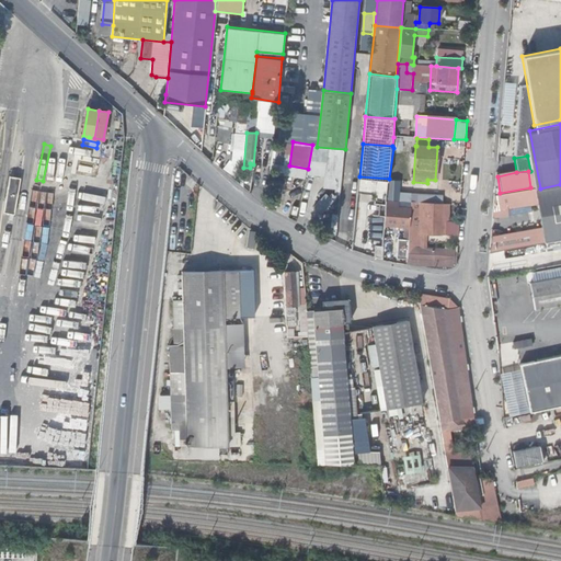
[(11,176),(6,213),(16,214),(22,179),(11,176)]
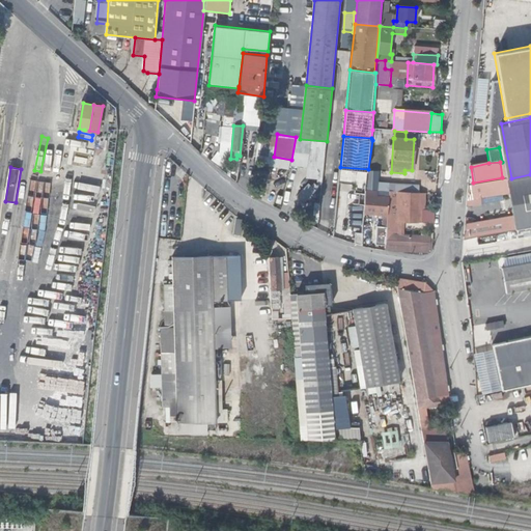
[(530,224),(530,174),(511,178),(520,227),(530,224)]
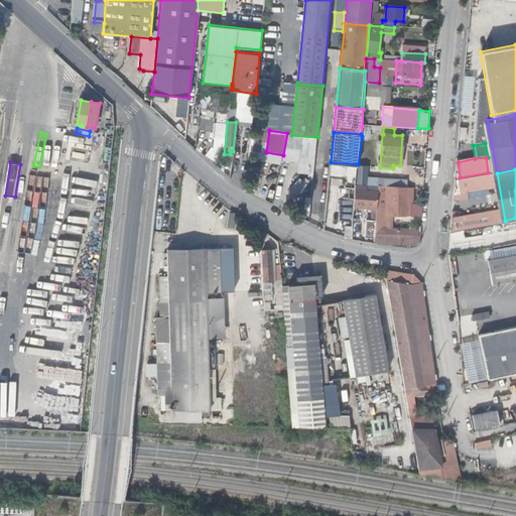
[(406,215),(406,187),(405,187),(391,186),(391,211),(388,211),(388,214),(406,215)]
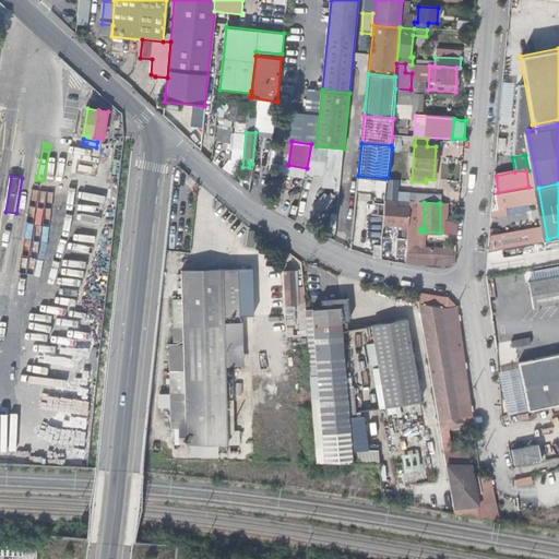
[(389,213),(385,213),(384,224),(392,224),(402,225),(405,225),(406,206),(389,205),(389,213)]
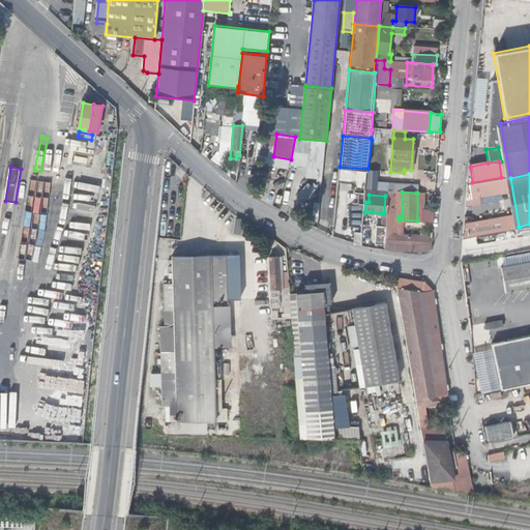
[(235,218),(233,234),(240,235),(242,219),(235,218)]
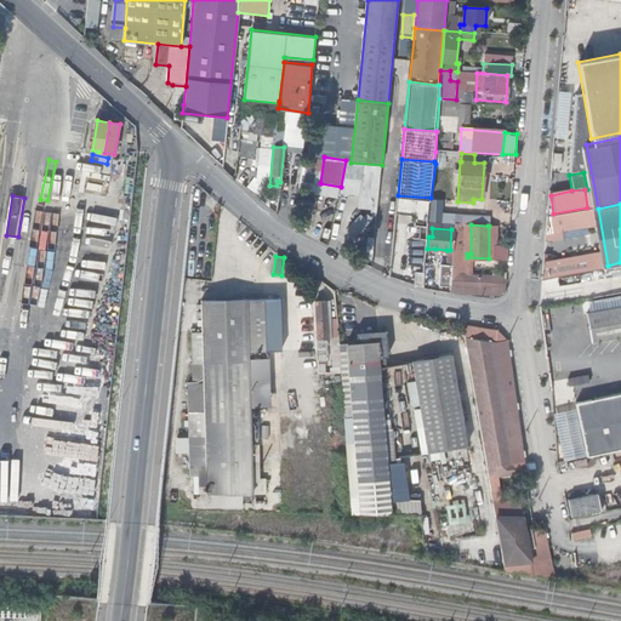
[(328,339),(328,337),(328,331),(325,283),(314,283),(314,302),(315,302),(318,339),(317,339),(317,351),(324,349),(324,353),(328,353),(326,339),(328,339)]
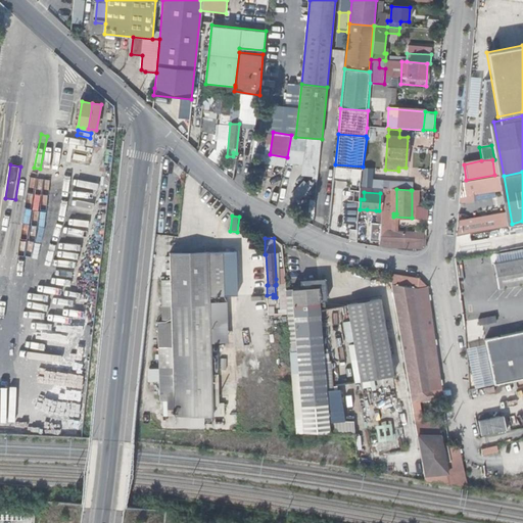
[(212,405),(214,375),(214,355),(215,304),(215,298),(229,298),(230,254),(178,253),(176,368),(162,368),(161,393),(175,393),(174,415),(218,416),(218,405),(217,405),(212,405)]
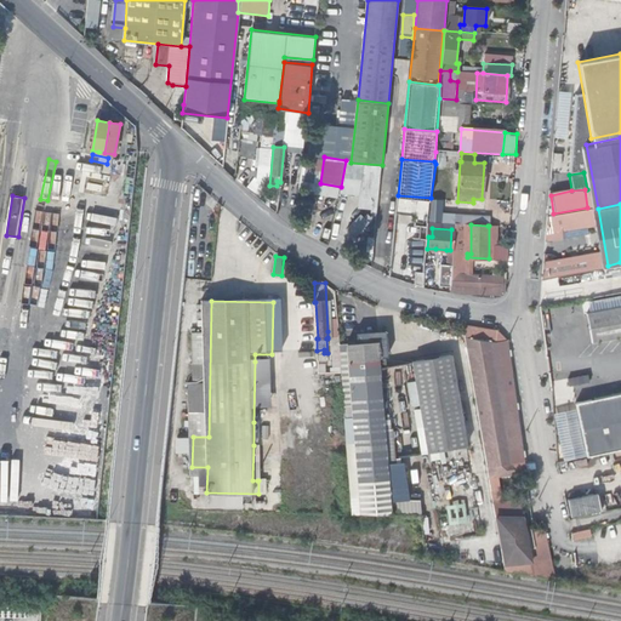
[(620,307),(592,313),(598,342),(620,337),(620,307)]
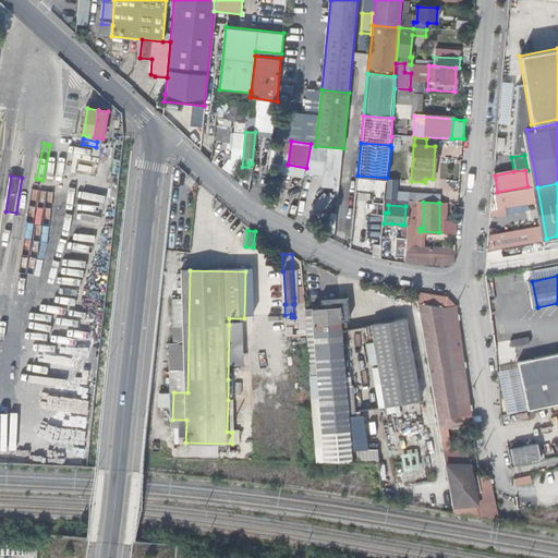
[(445,307),(419,305),(438,431),(465,427),(464,415),(462,396),(458,396),(445,307)]
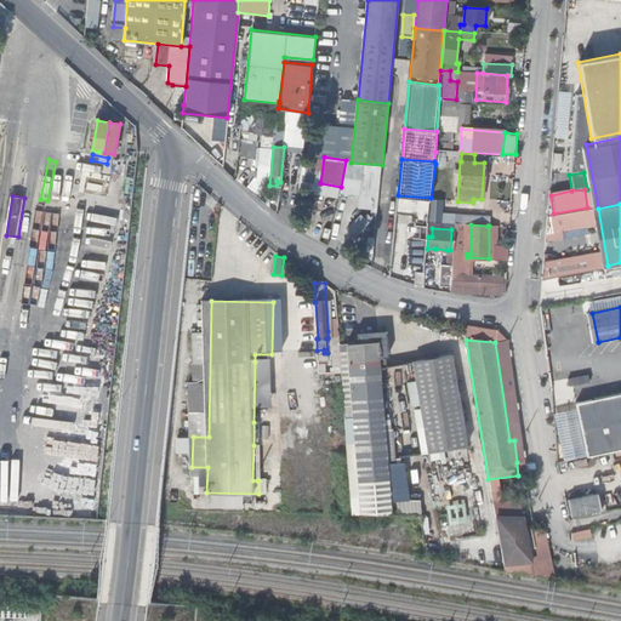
[(357,463),(358,480),(359,497),(389,494),(381,393),(377,341),(346,343),(357,463)]
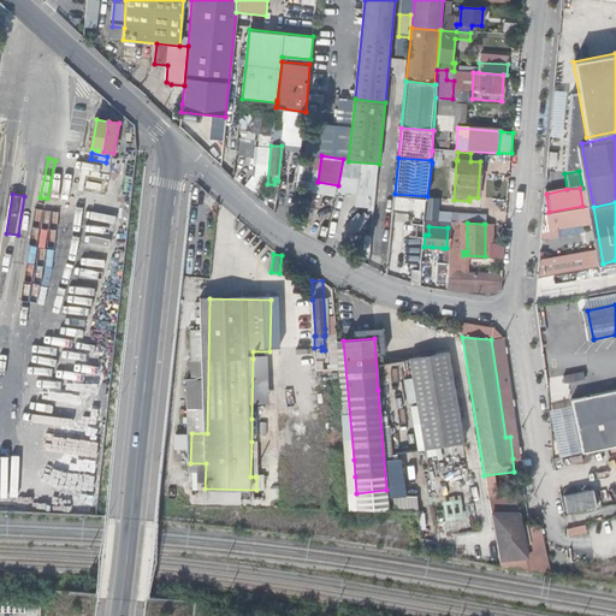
[(314,348),(314,357),(325,356),(325,350),(321,350),(321,347),(314,348)]
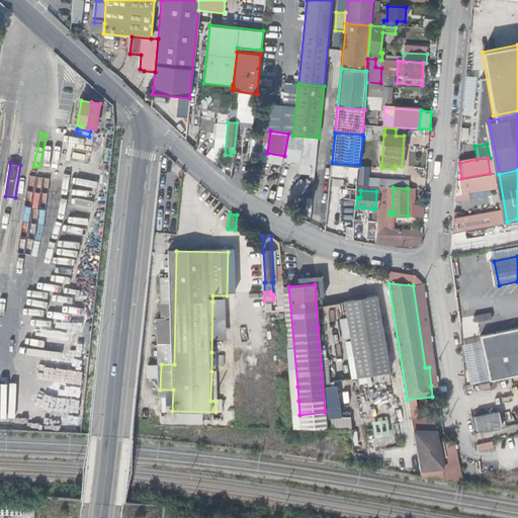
[(357,377),(390,372),(377,297),(345,303),(357,377)]
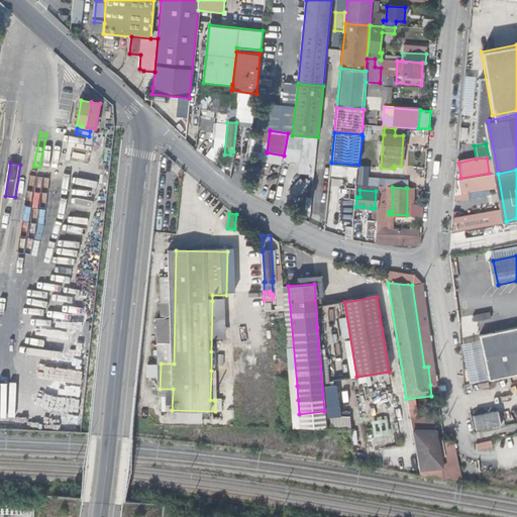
[(489,313),(474,315),(476,322),(490,319),(489,313)]
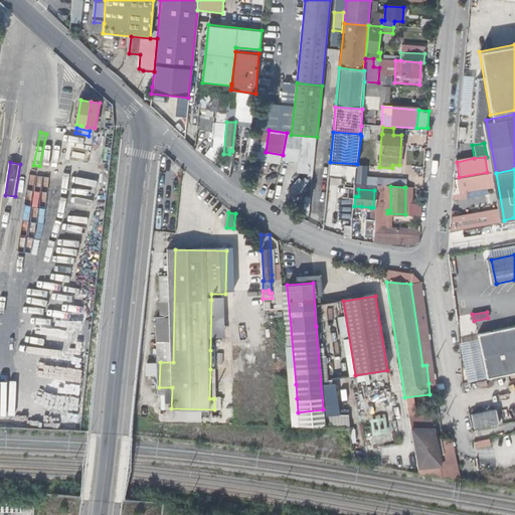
[(514,325),(477,334),(486,378),(514,371),(514,325)]
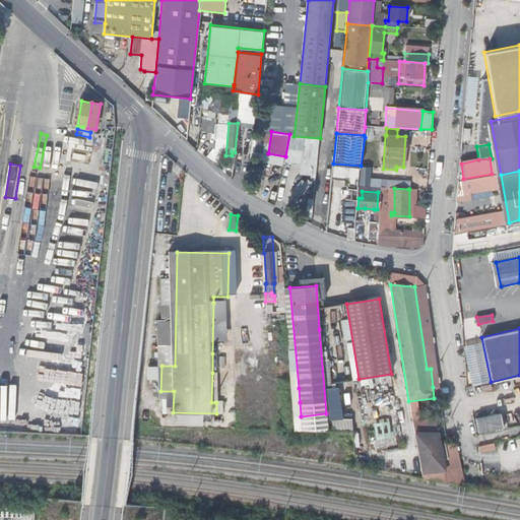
[(168,412),(173,412),(174,391),(160,391),(159,397),(168,397),(168,412)]
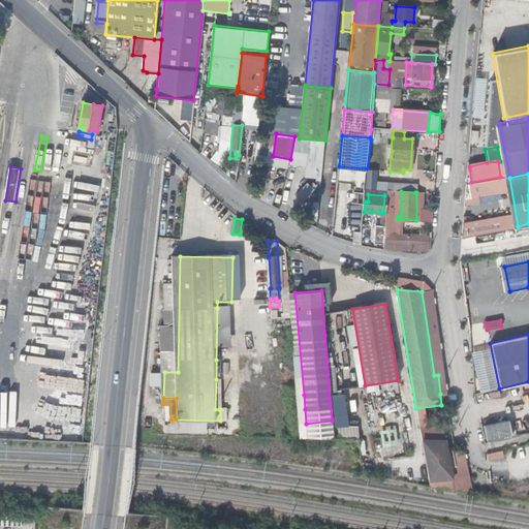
[(485,425),(489,442),(501,439),(497,422),(485,425)]
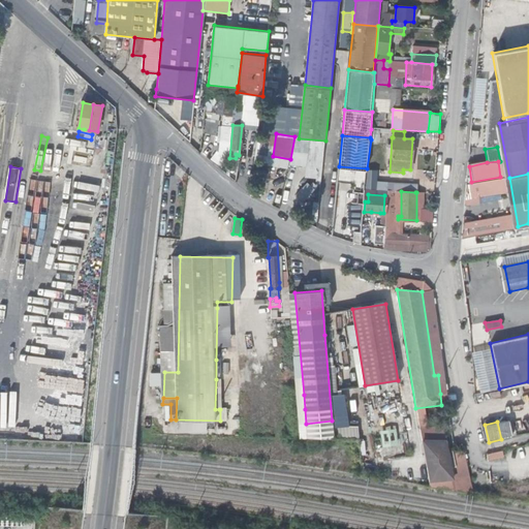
[(406,440),(396,443),(397,446),(382,449),(384,459),(409,453),(406,440)]
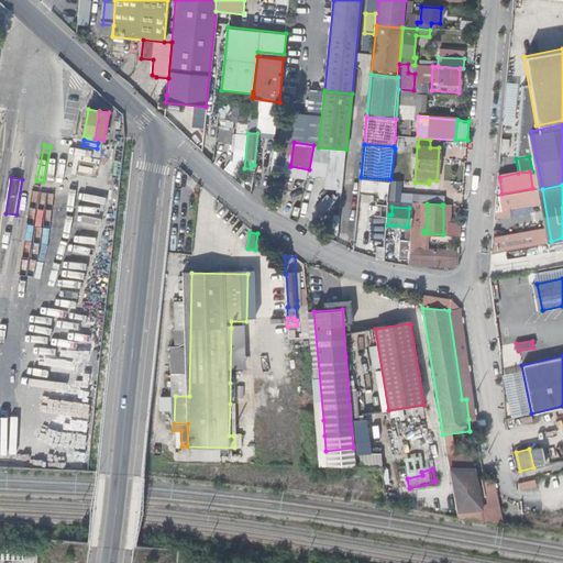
[(473,471),(449,470),(456,514),(479,509),(473,471)]
